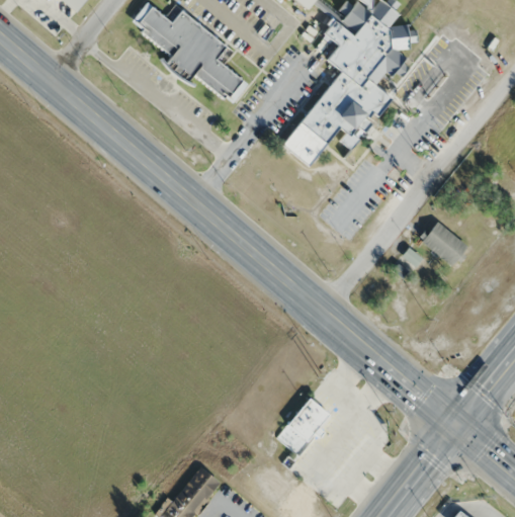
[(61,0),(77,12),(87,0),(61,0)]
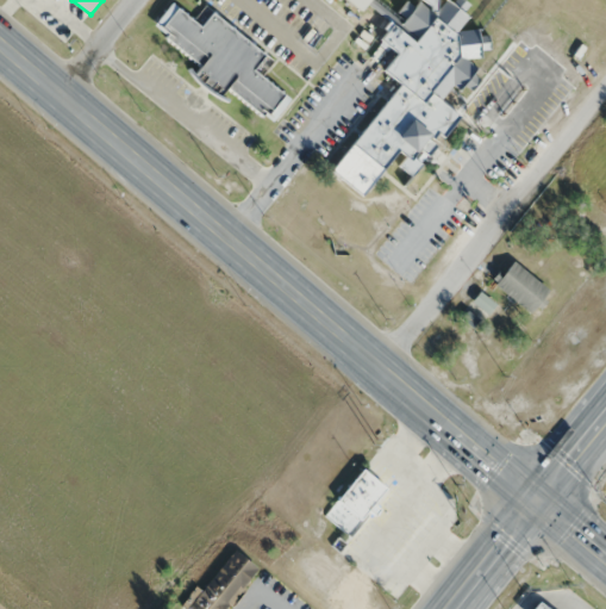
[(398,70),(339,179),(357,188),(405,163),(417,185),(456,112),(448,97),(481,79),(472,60),(486,53),(493,39),(464,25),(475,5),(467,0),(351,0),(393,23),(383,42),(398,70)]
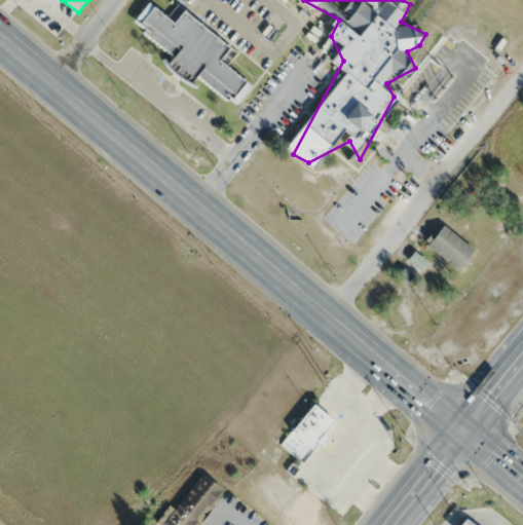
[(175,54),(165,66),(191,85),(198,75),(237,106),(254,85),(222,60),(232,46),(185,10),(176,22),(150,1),(134,23),(175,54)]
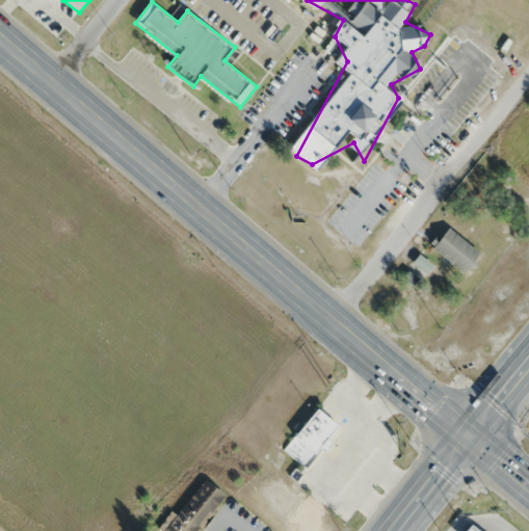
[(450,266),(468,250),(447,226),(428,242),(450,266)]
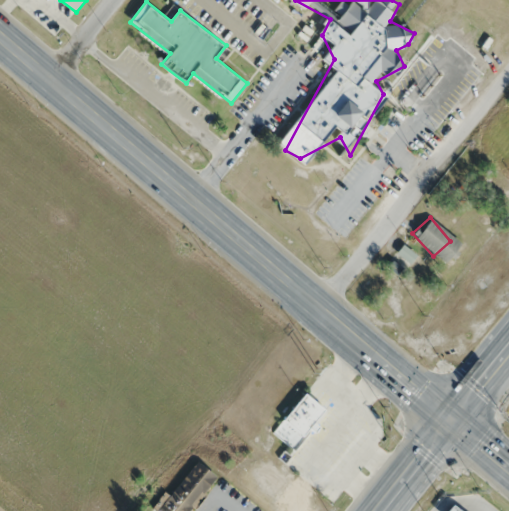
[(411,263),(417,256),(405,246),(399,253),(411,263)]
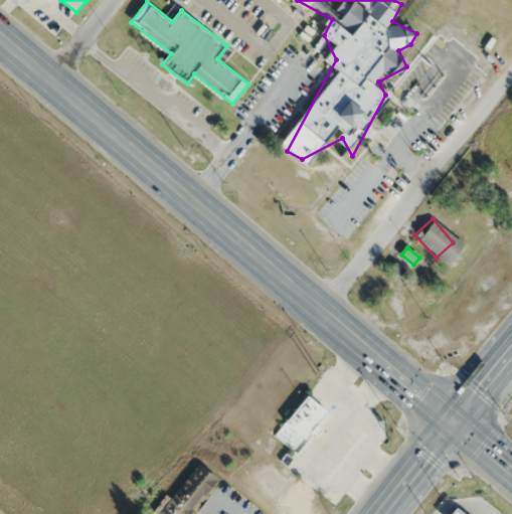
[(287,420),(307,437),(328,410),(309,395),(287,420)]
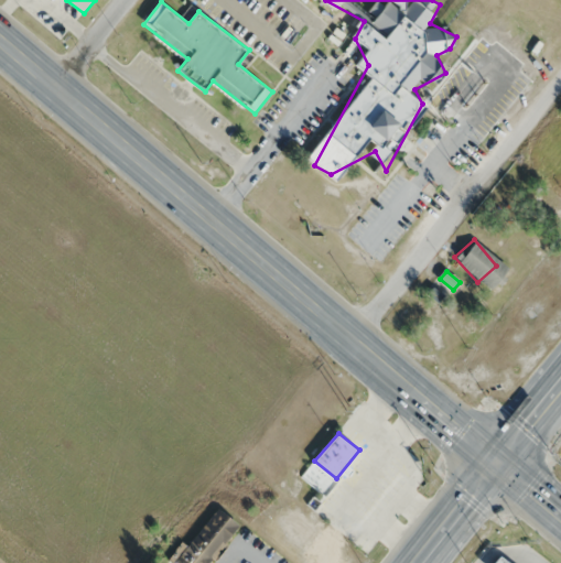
[(355,513),(371,526),(413,473),(397,459),(355,513)]
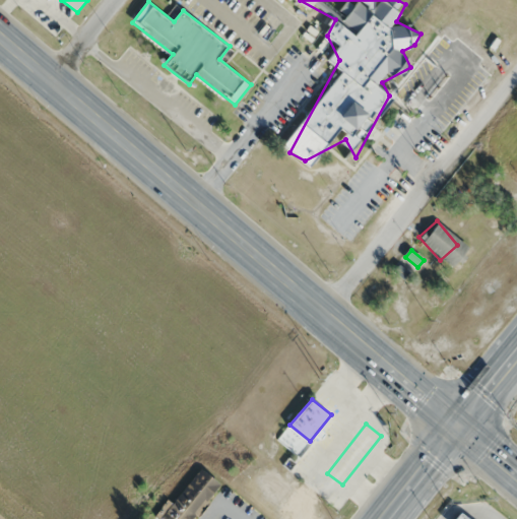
[(193,518),(221,483),(200,467),(159,518),(193,518)]
